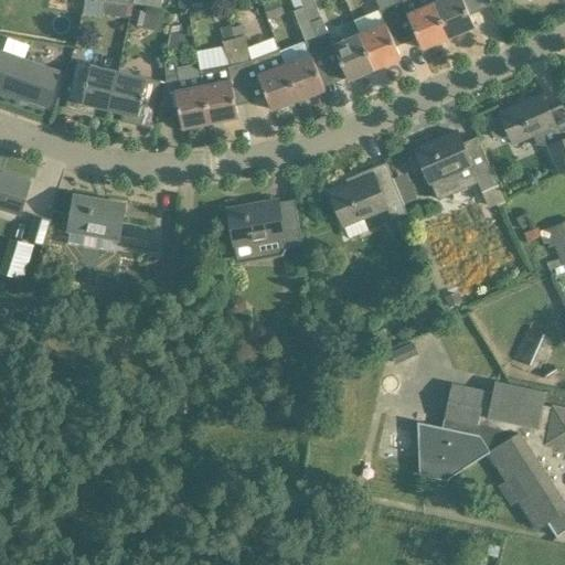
[(127,3),(105,0),(103,14),(125,17),(127,3)]
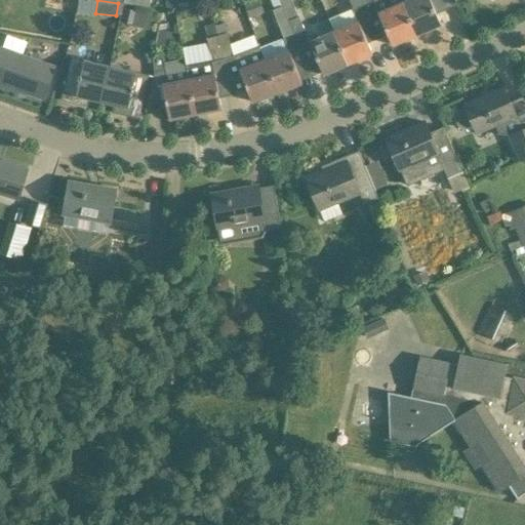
[(279,0),(281,5),(294,33),(305,29),(298,15),(297,15),(290,0),(279,0)]
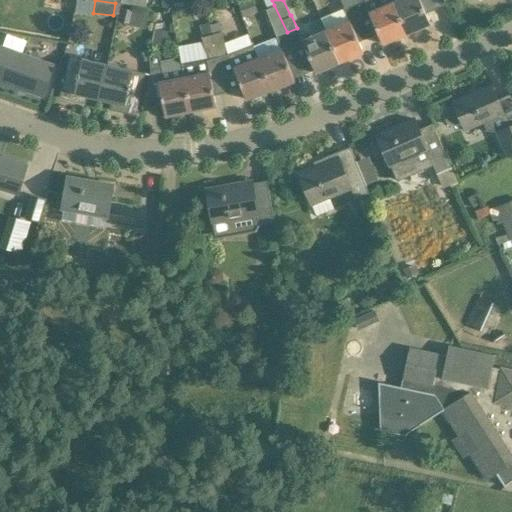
[(327,29),(340,61),(363,51),(359,41),(370,37),(354,0),(340,0),(349,20),(327,29)]
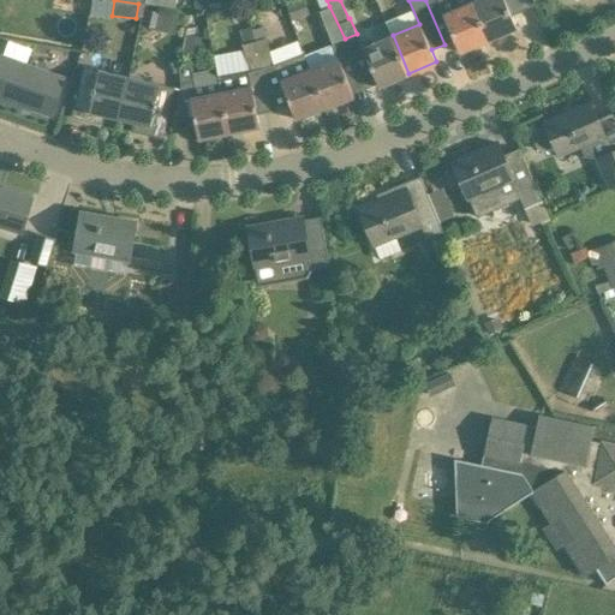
[(425,0),(445,45),(454,40),(459,52),(490,39),(473,0),(425,0)]
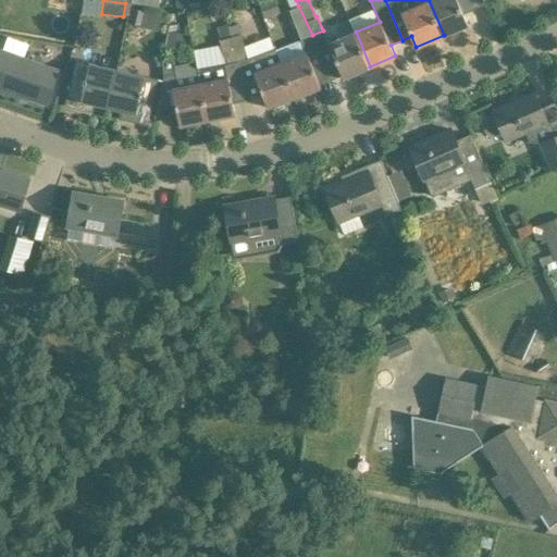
[(429,0),(444,35),(468,25),(458,0),(429,0)]
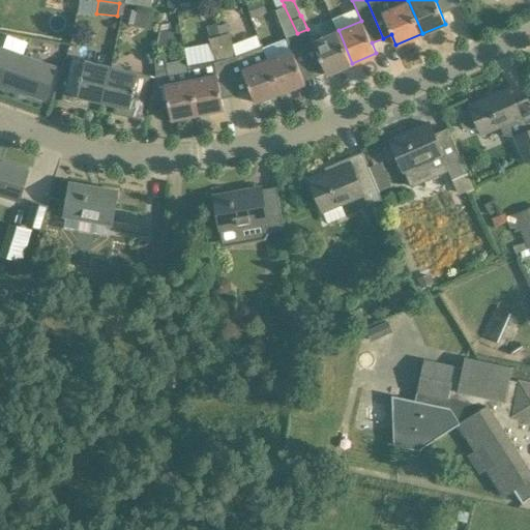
[(200,6),(202,16),(213,13),(211,4),(200,6)]
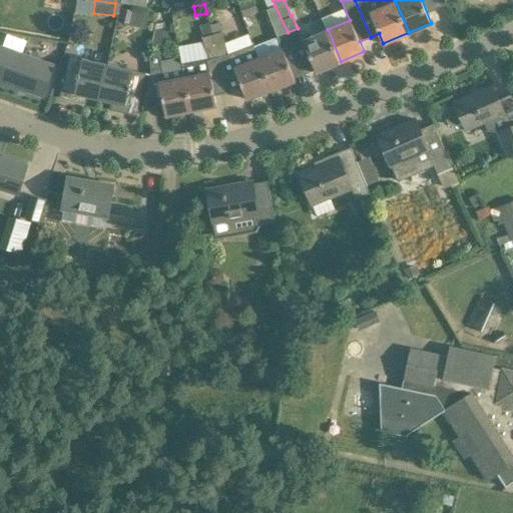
[(272,24),(278,37),(288,32),(275,5),(266,9),(272,24)]
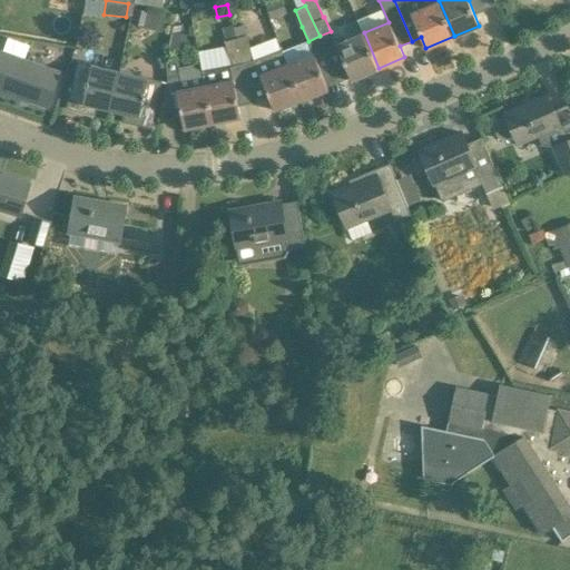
[(147,10),(134,7),(130,22),(144,25),(147,10)]
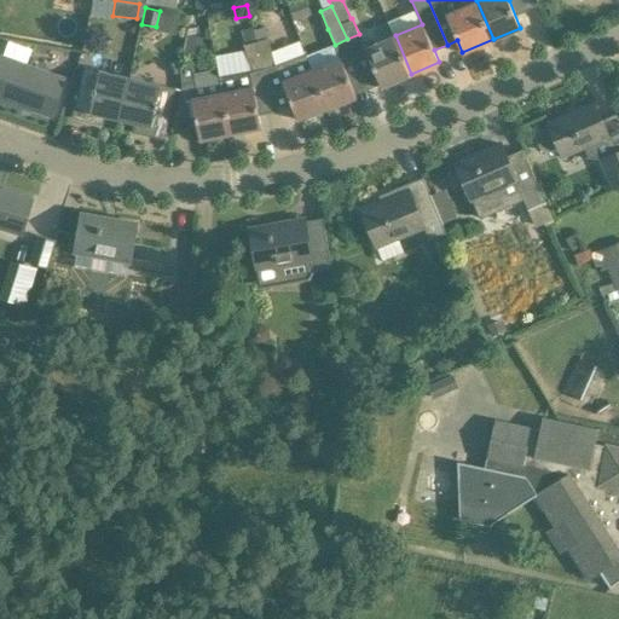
[(277,12),(284,38),(298,34),(291,9),(277,12)]
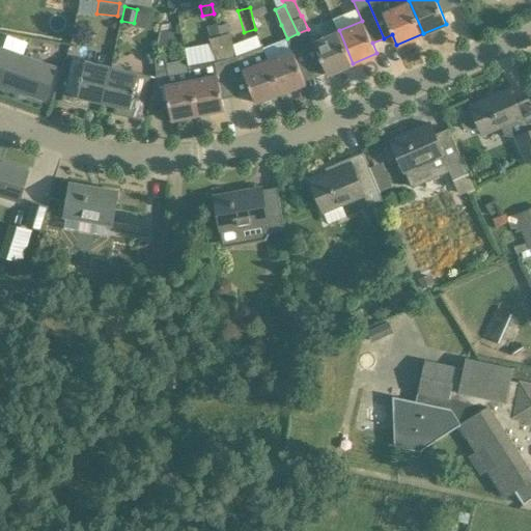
[(313,42),(327,75),(353,63),(339,30),(313,42)]
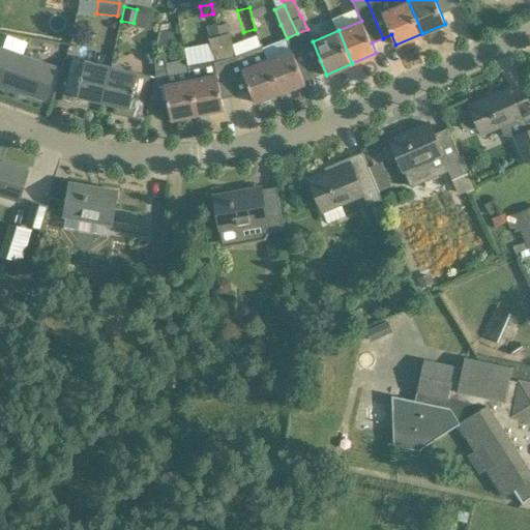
[(230,32),(219,35),(236,95),(236,96),(251,91),(255,102),(278,93),(269,70),(265,60),(260,47),(236,57),(230,32)]
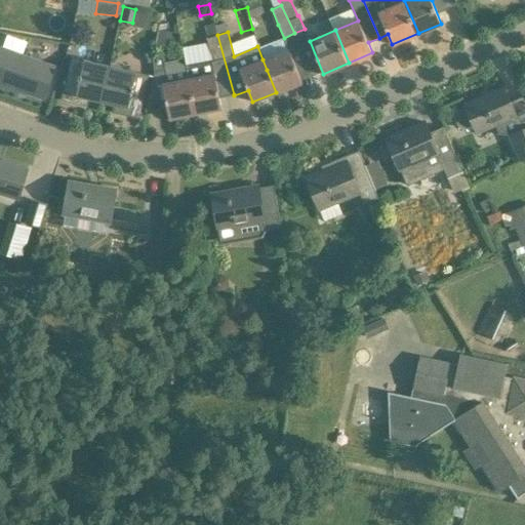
[(217,35),(213,36),(206,38),(211,59),(186,65),(195,113),(221,108),(219,97),(234,94),(217,35)]
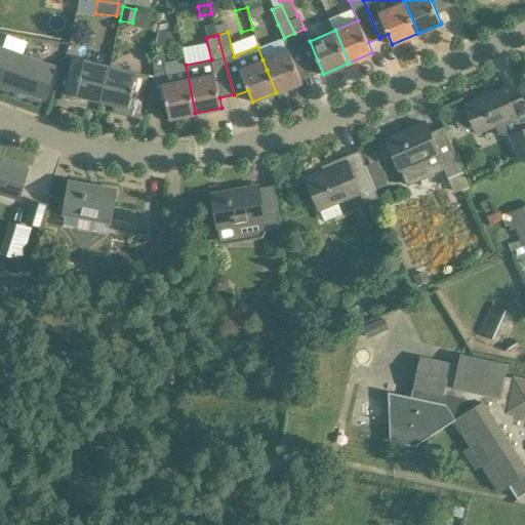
[(55,67),(1,47),(0,49),(0,81),(44,97),(55,67)]
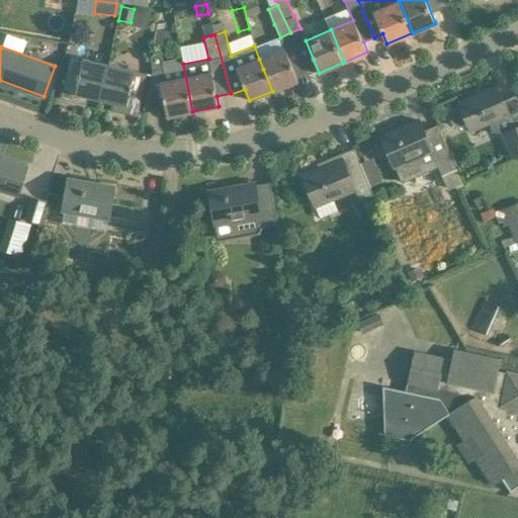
[(263,69),(272,91),(297,81),(285,49),(259,59),(263,69)]
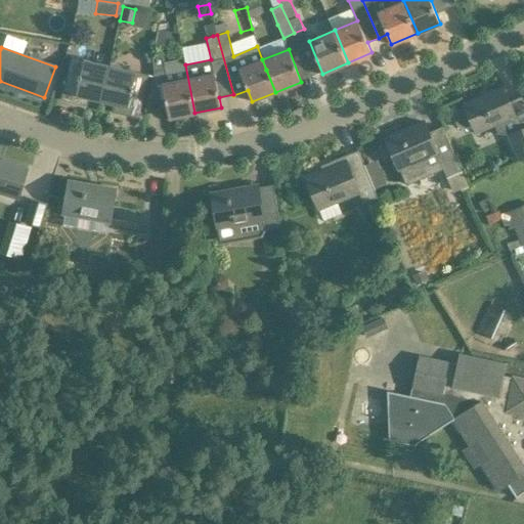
[(194,113),(185,64),(176,61),(170,62),(164,67),(163,55),(151,57),(153,75),(150,86),(164,84),(168,106),(169,118),(194,113)]
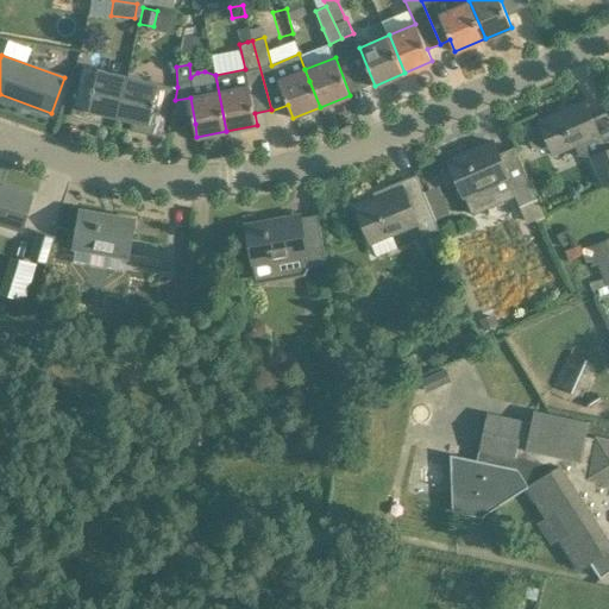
[(118,117),(129,76),(82,66),(70,115),(101,123),(104,114),(118,117)]
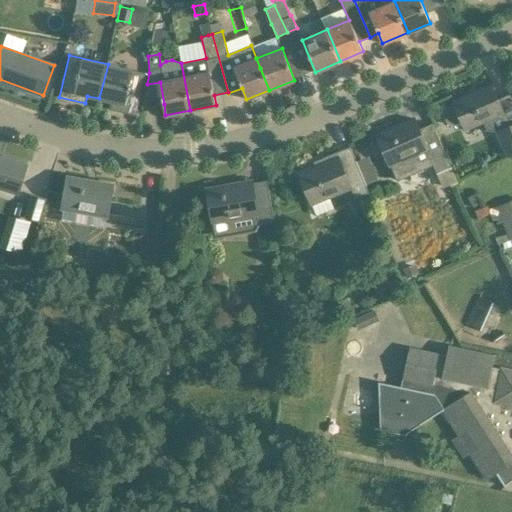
[(135,115),(146,73),(108,64),(99,98),(112,101),(110,109),(135,115)]
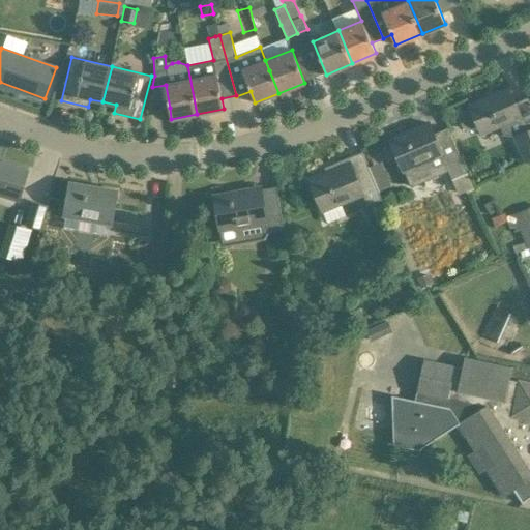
[(481,134),(499,125),(504,135),(512,137),(525,163),(529,159),(529,98),(529,96),(514,102),(508,87),(469,105),(471,109),(461,113),(460,117),(464,127),(468,128),(477,124),(481,134)]
